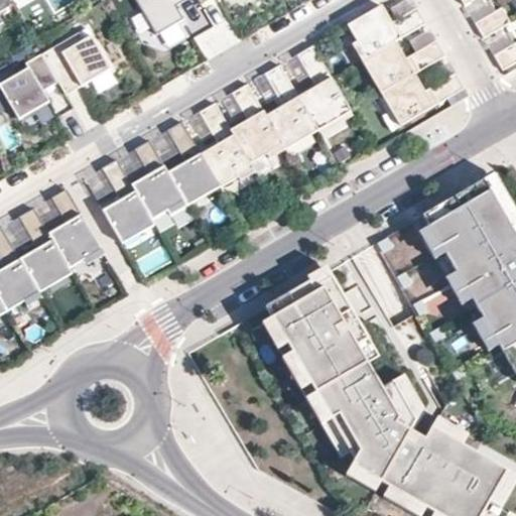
[(0,0),(0,32),(7,28),(0,15),(0,11),(13,4),(10,0),(0,0)]
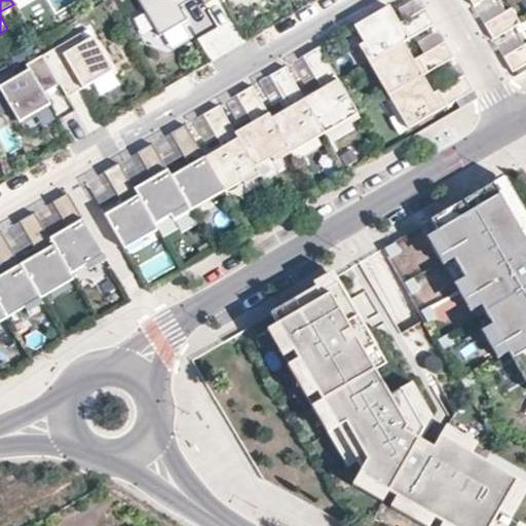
[(204,5),(201,0),(138,0),(165,46),(193,30),(185,16),(204,5)]
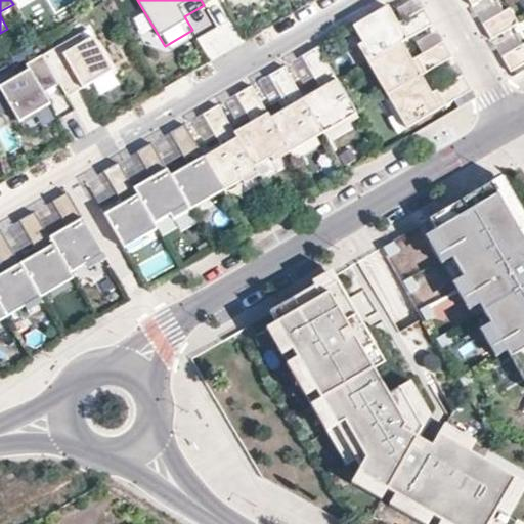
[(398,23),(389,5),(380,10),(391,28),(398,23)]
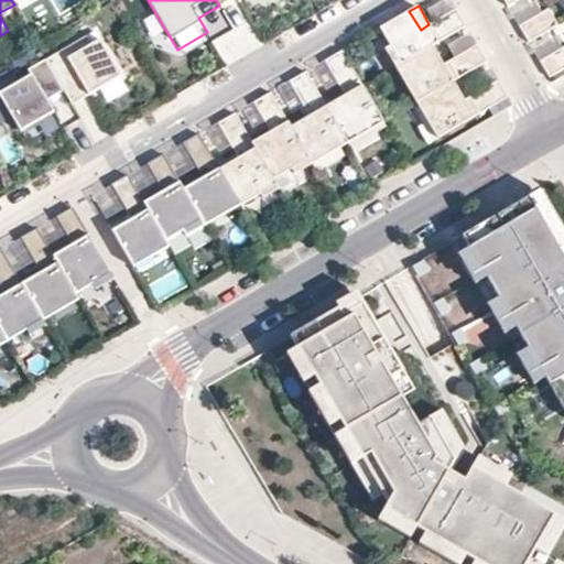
[(432,45),(467,25),(457,9),(429,24),(421,30),(409,11),(381,26),(392,45),(402,63),(430,46),(432,45)]
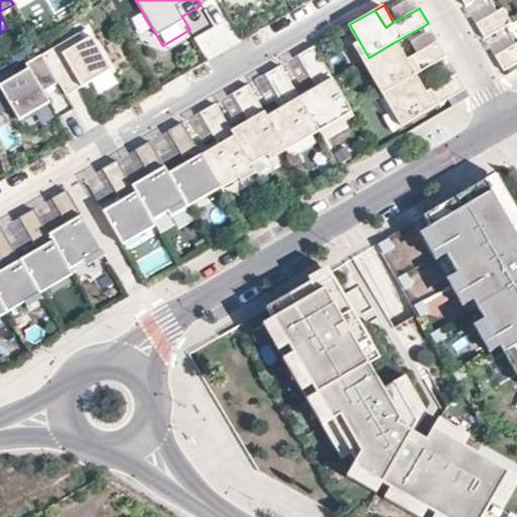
[(484,38),(511,22),(502,8),(476,23),(484,38)]
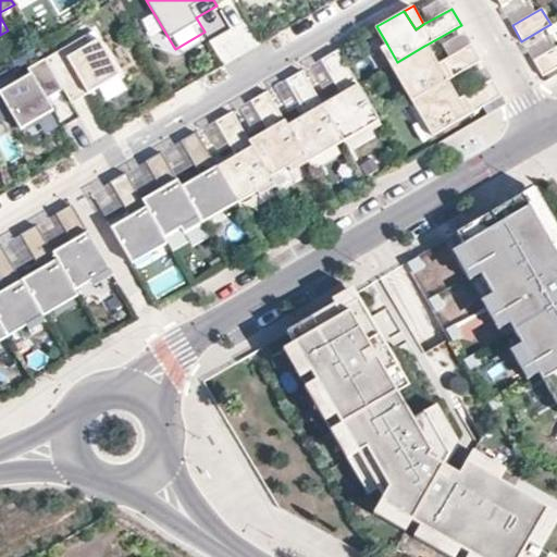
[(85,35),(45,59),(63,89),(72,103),(120,75),(99,39),(90,44),(85,35)]
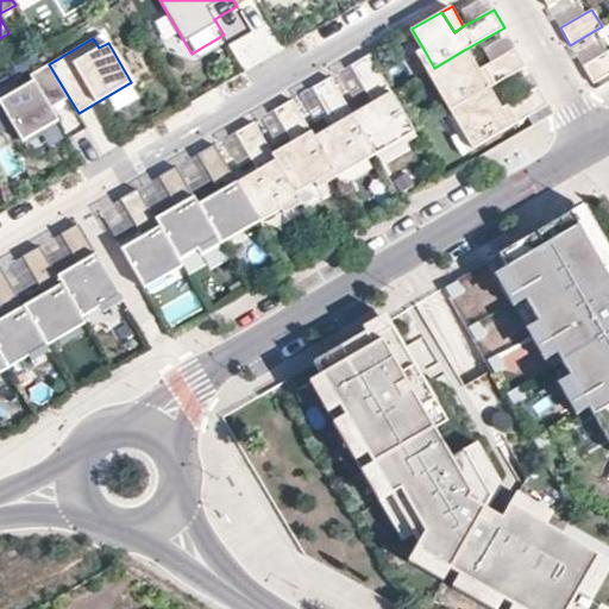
[(479,69),(477,70),(464,50),(434,68),(457,107),(487,89),(489,88),(527,66),(516,48),(479,69)]
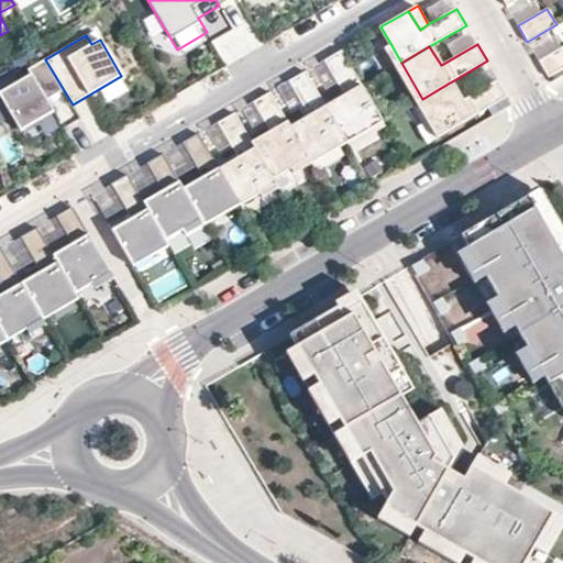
[(392,45),(386,48),(396,66),(401,63),(392,45)]
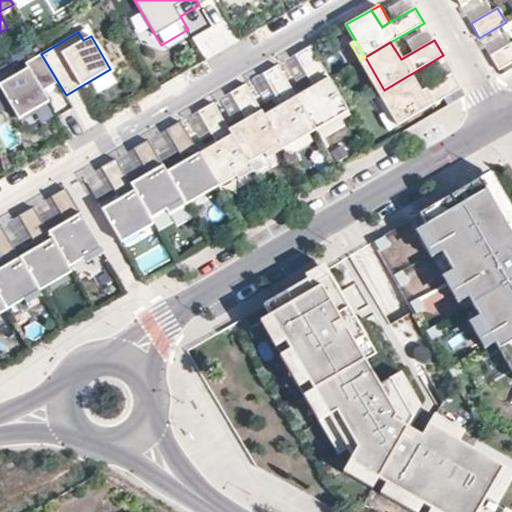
[(392,41),(390,42),(401,59),(403,58),(392,41)]
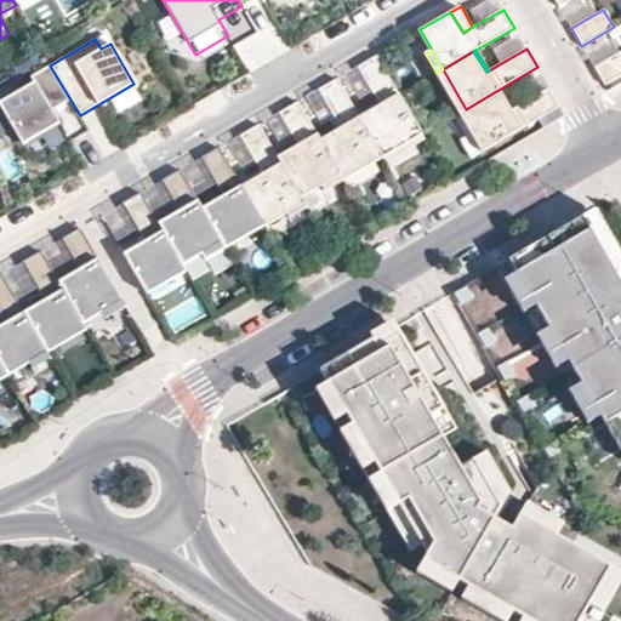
[(422,134),(399,95),(376,56),(359,67),(380,104),(382,108),(362,120),(380,152),(402,140),(405,144),(423,135),(422,134)]
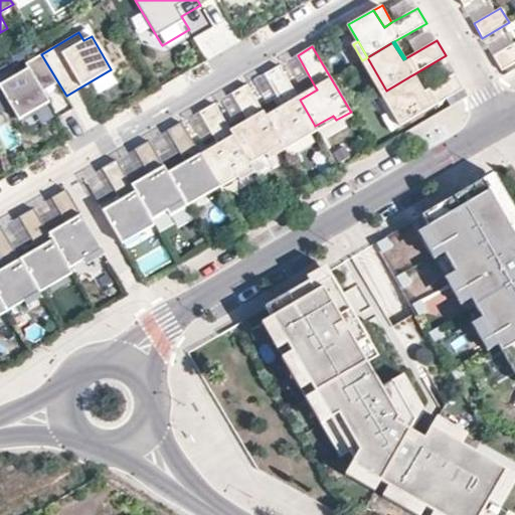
[(504,74),(514,67),(514,48),(495,60),(504,74)]
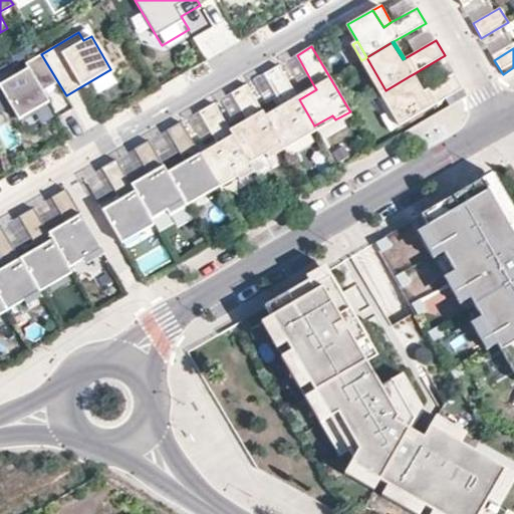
[(29,68),(0,84),(0,85),(19,118),(49,100),(43,90),(58,82),(41,54),(26,63),(29,68)]
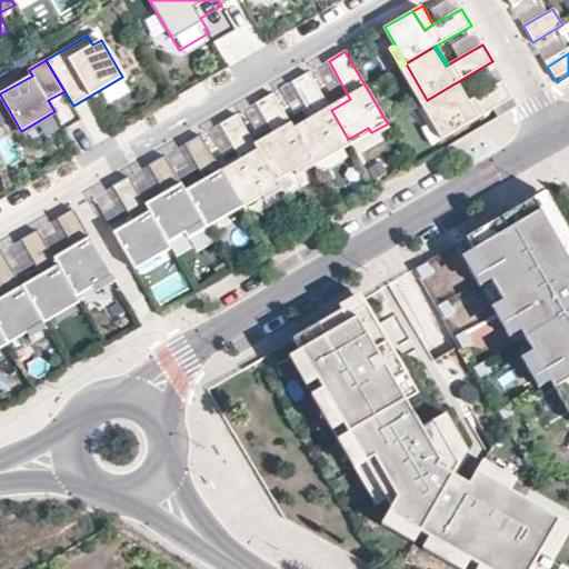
[(406,63),(400,67),(421,102),(427,100),(406,63)]
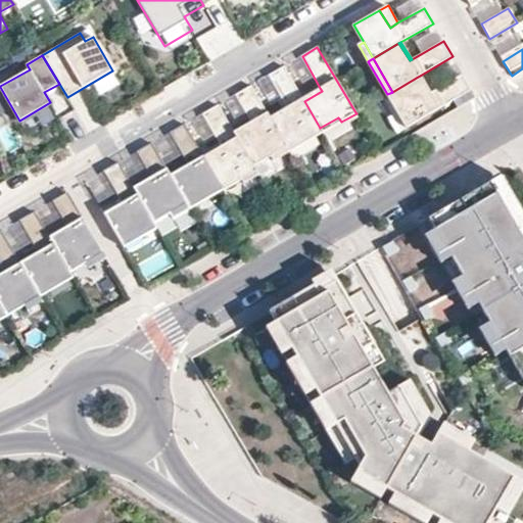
[(320,128),(304,101),(302,98),(284,66),(269,76),(287,107),(288,109),(271,120),(287,147),(320,128)]
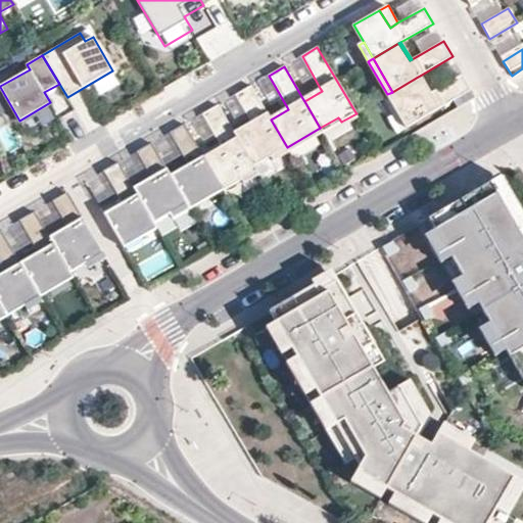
[(444,105),(471,90),(463,75),(431,93),(429,94),(418,77),(392,92),(402,109),(398,112),(407,127),(444,105)]
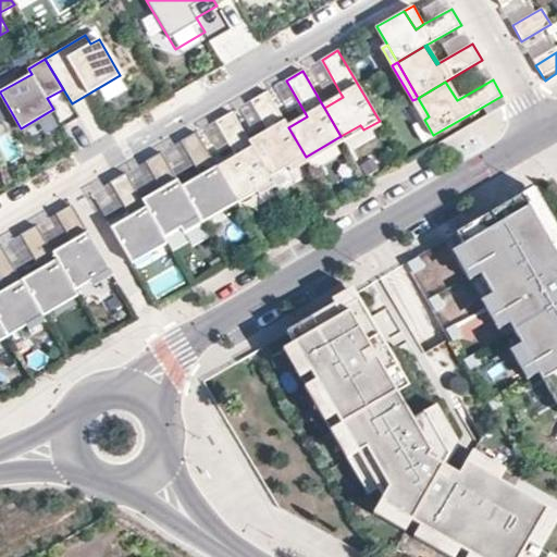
[(447,81),(445,82),(457,100),(459,99),(447,81)]
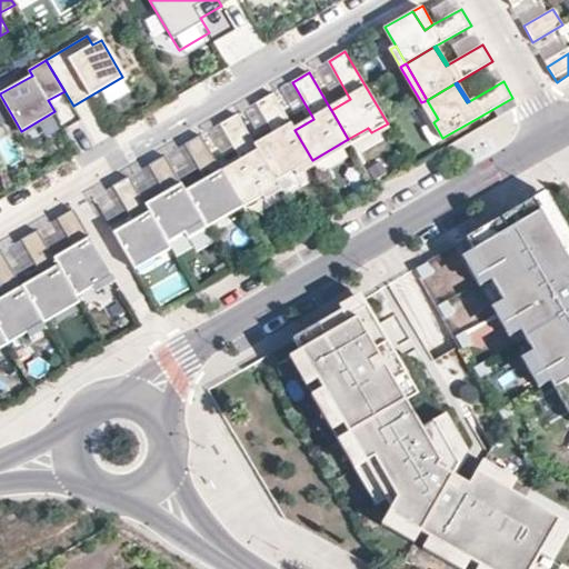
[(312,160),(295,130),(293,128),(273,93),(257,103),(273,132),(275,133),(278,140),(259,152),(277,181),(295,171),(312,160)]
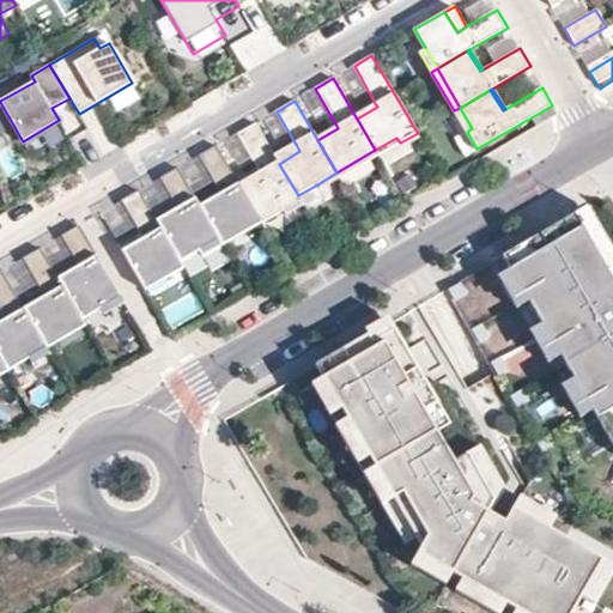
[(377,107),(375,103),(354,115),(357,119),(377,107)]
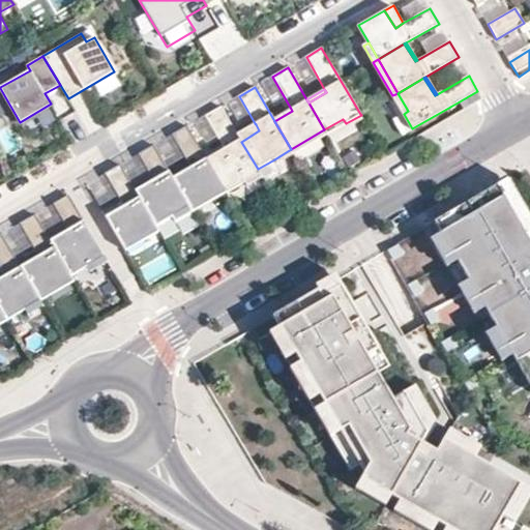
[(408,111),(398,93),(388,98),(408,131),(412,128),(404,114),(408,111)]
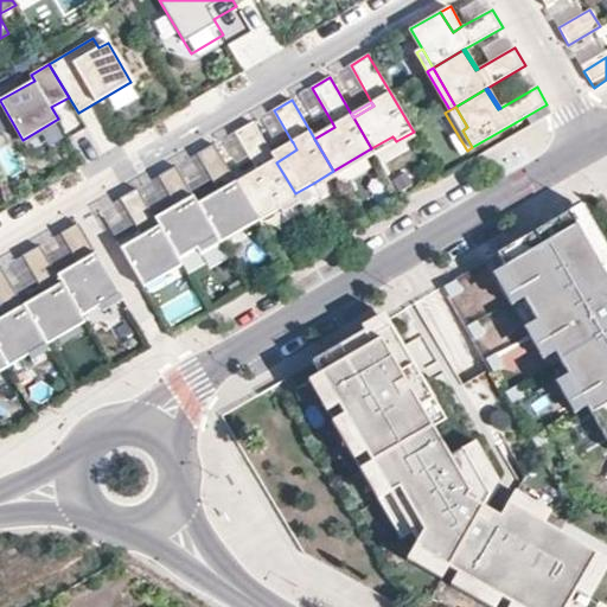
[(272,153),(253,122),(235,132),(259,172),(238,184),(255,215),(256,216),(276,203),(280,209),(298,199),(295,193),(276,163),(272,153)]
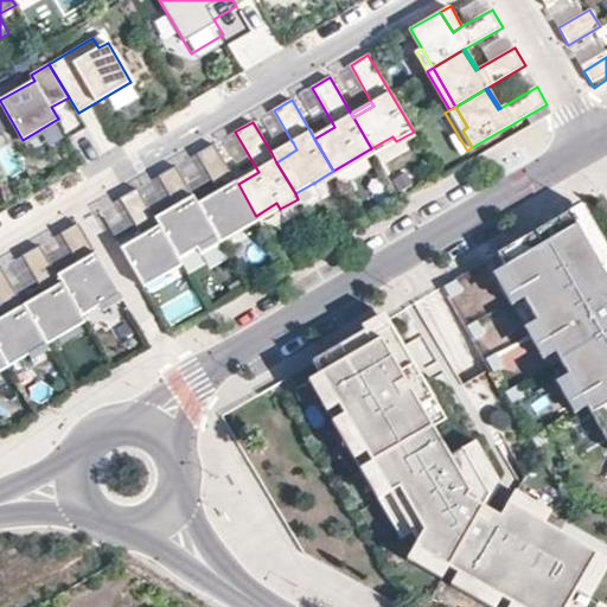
[(314,139),(334,127),(333,125),(313,136),(314,139)]
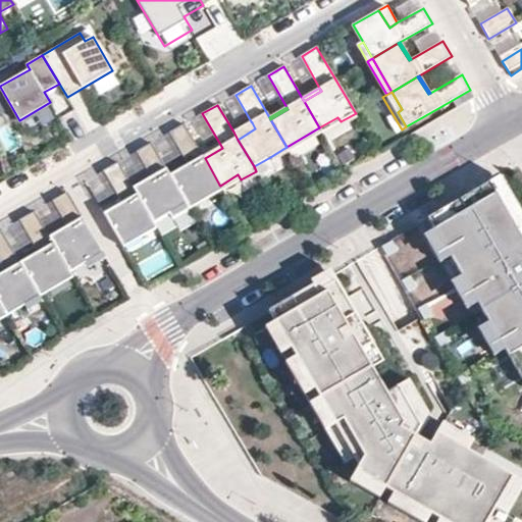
[(344,125),(358,117),(356,113),(341,121),(344,125)]
